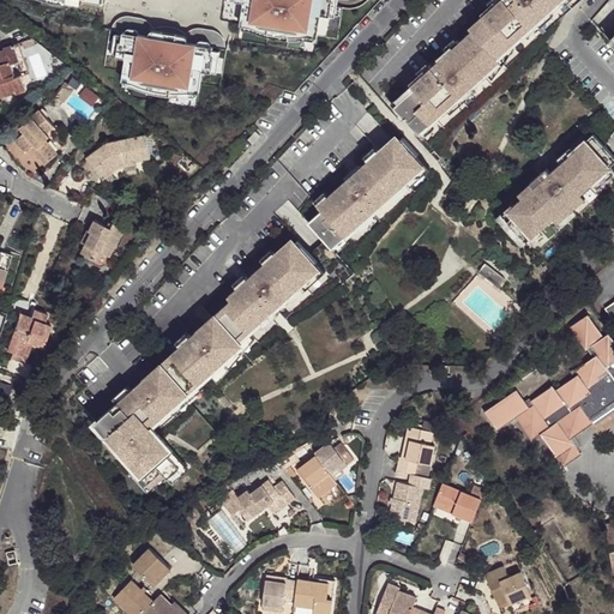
[(241,0),(244,0),(240,22),(242,22),(315,34),(318,34),(320,12),(330,14),(331,0),(241,0)]
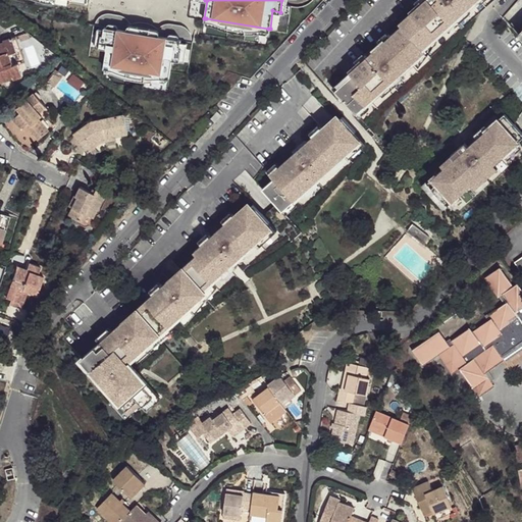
[(334,90),(355,113),(423,50),(421,48),(472,0),(426,0),(400,24),(402,28),(392,38),(388,35),(365,56),(368,59),(334,90)]
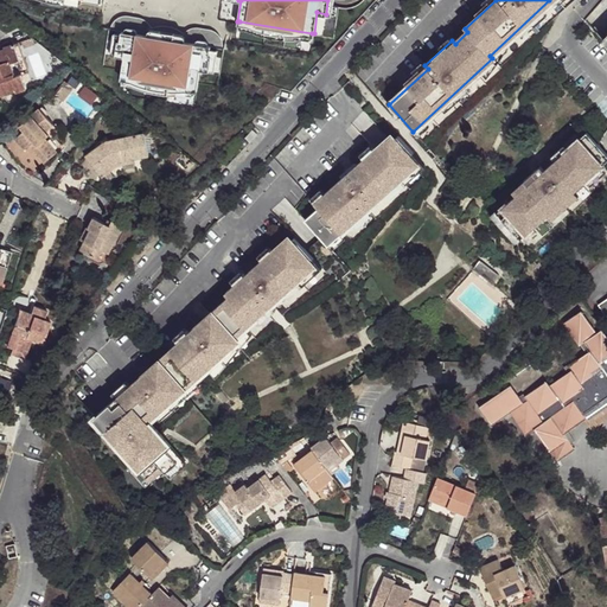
[(312,33),(240,21),(238,27),(311,39),(312,33)]
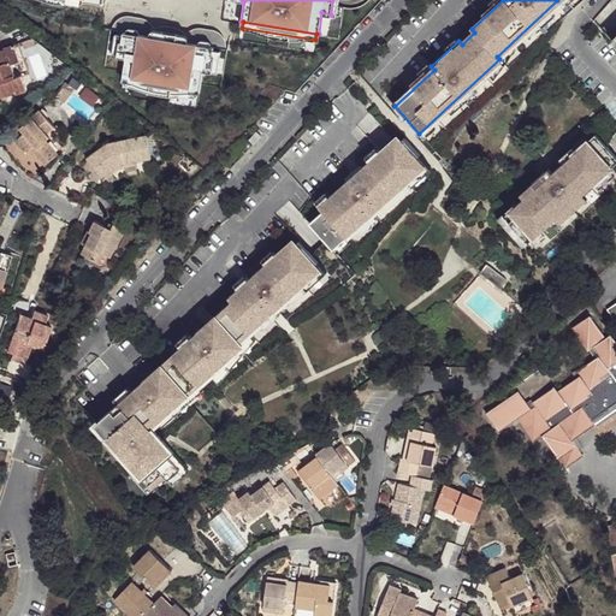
[(472,29),(458,41),(462,45),(474,33),(472,29)]
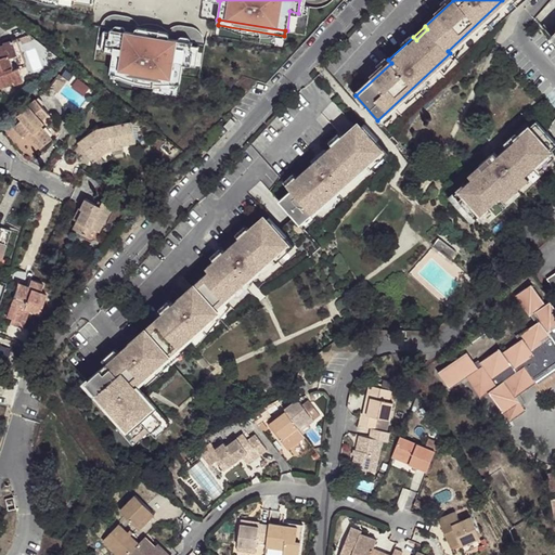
[(105,50),(114,51),(111,71),(113,72),(179,81),(180,82),(183,63),(191,64),(194,50),(192,50),(193,43),(193,40),(191,40),(179,38),(169,37),(136,31),(126,29),(114,28),(112,27),(111,30),(111,36),(108,36),(105,50)]
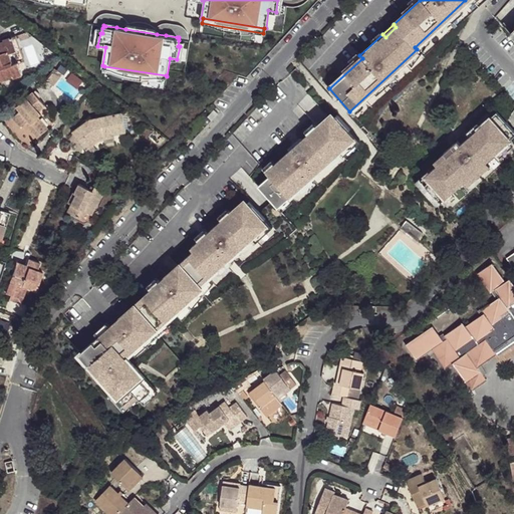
[(125,27),(125,29),(157,34),(157,32),(156,30),(127,25),(125,27)]
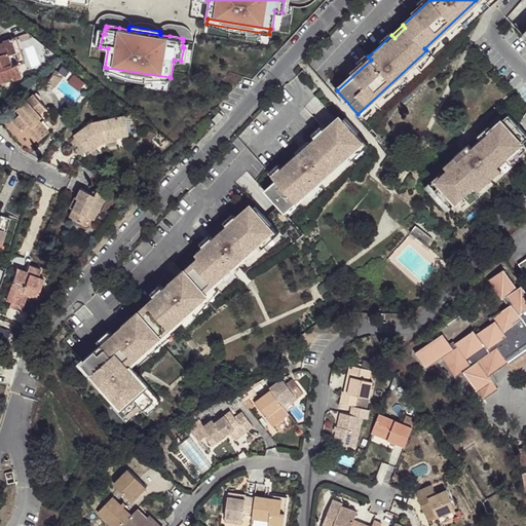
[(105,29),(99,28),(96,46),(100,47),(103,34),(105,34),(105,29)]
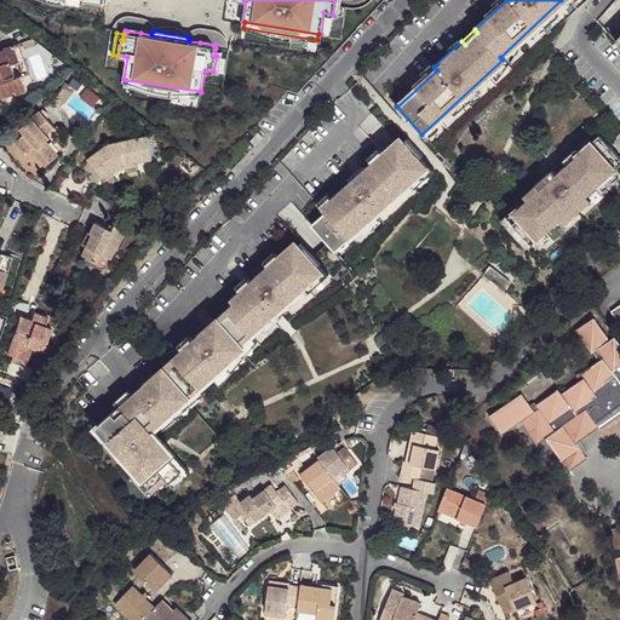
[(19,44),(15,45),(22,63),(15,67),(18,78),(24,76),(30,74),(19,44)]
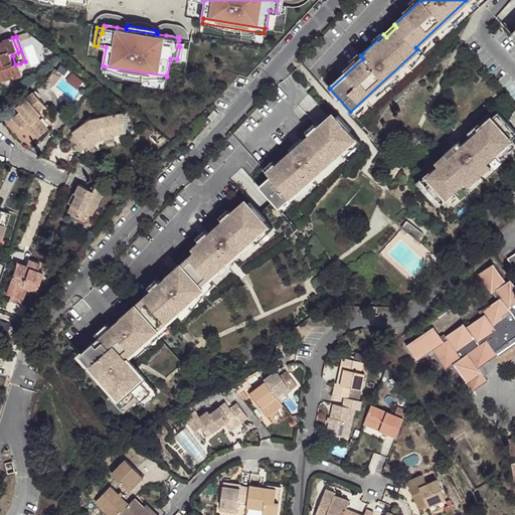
[(18,52),(12,37),(4,40),(5,42),(0,43),(0,79),(1,81),(13,76),(14,79),(24,75),(20,63),(15,64),(12,55),(18,52)]
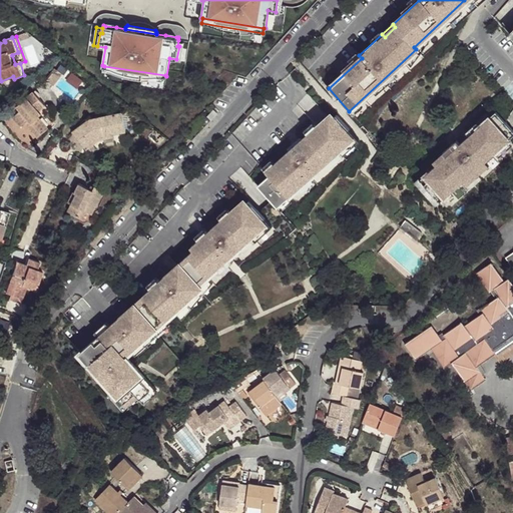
[(165,75),(104,66),(103,70),(164,80),(165,75)]
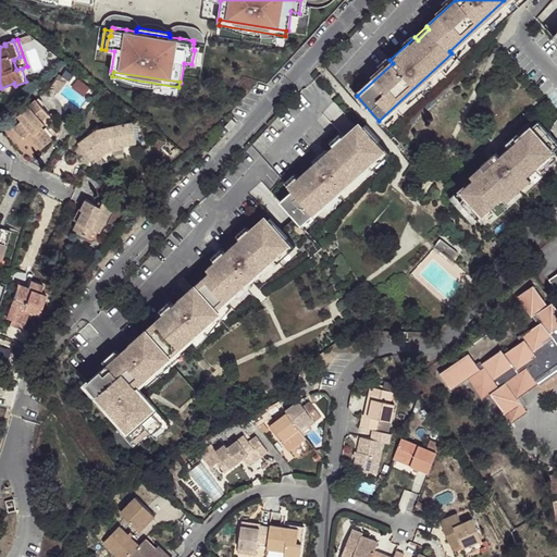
[(57,94),(67,79),(59,73),(48,86),(57,94)]
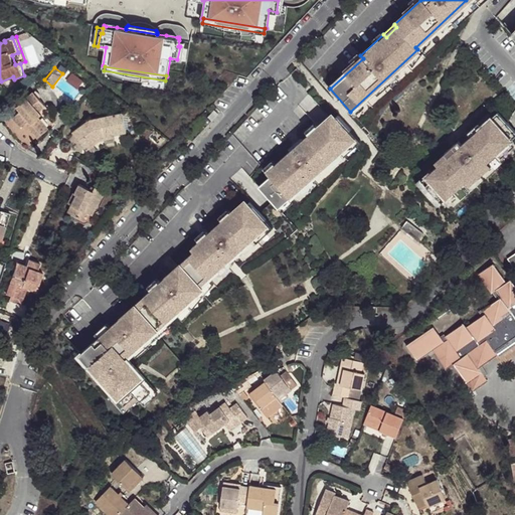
[(34,93),(18,106),(21,110),(14,116),(22,126),(26,123),(38,138),(48,130),(47,129),(52,124),(45,116),(49,112),(34,93)]
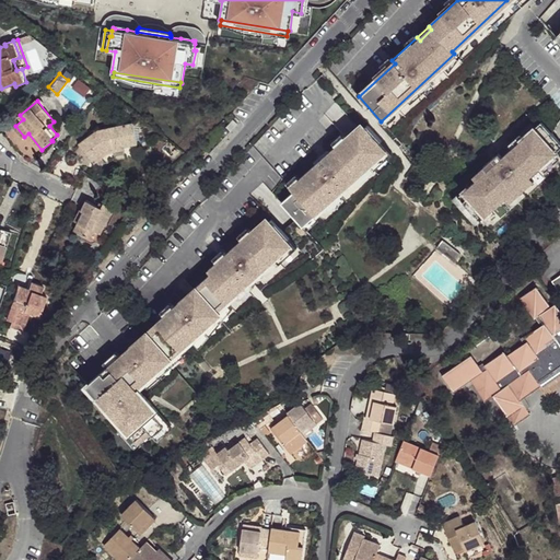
[(221,107),(214,115),(219,119),(225,112),(221,107)]
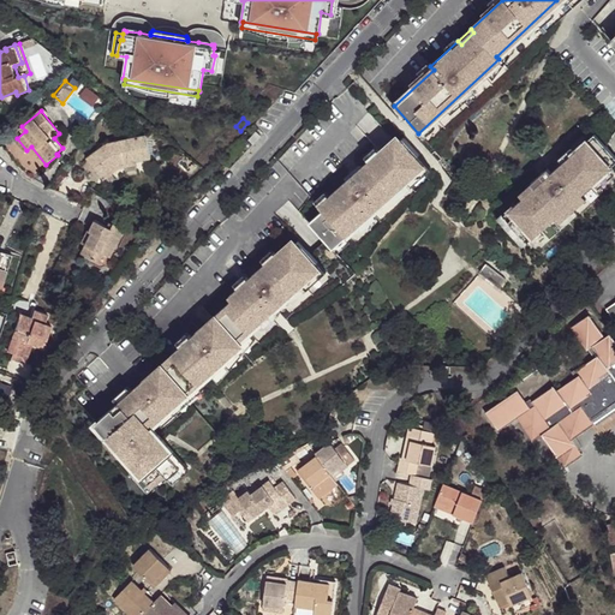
[(85,157),(103,180),(120,167),(138,162),(137,160),(151,156),(144,132),(106,141),(85,157)]
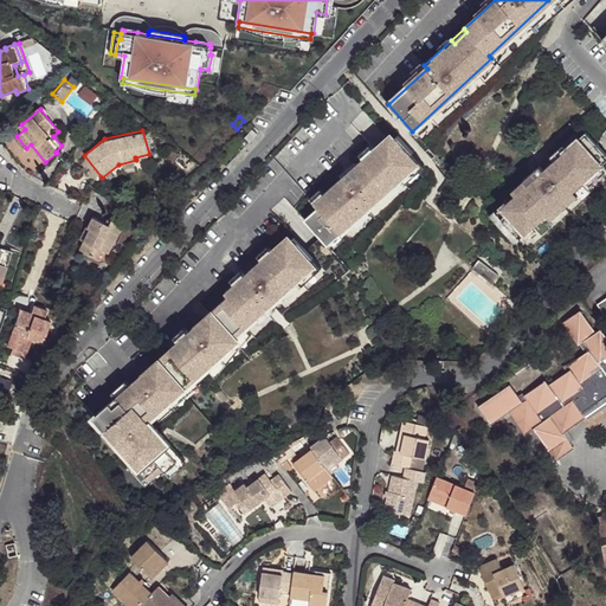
[(303,218),(327,243),(412,163),(405,156),(412,150),(394,131),(374,150),(371,146),(311,201),(316,205),(303,218)]
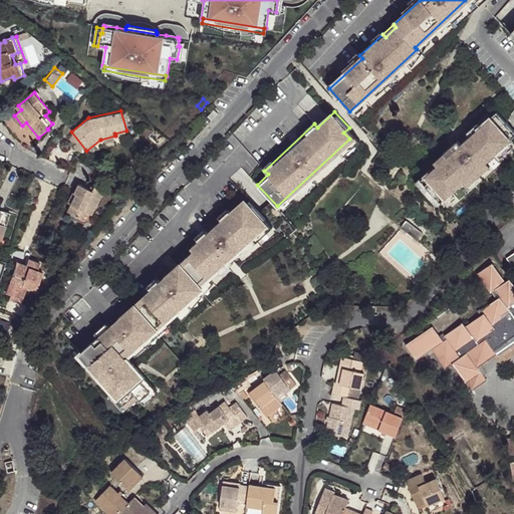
[(450,158),(424,181),(443,204),(513,138),(513,129),(498,112),(483,126),(480,122),(469,133),(472,136),(463,145),(460,142),(446,154),(450,158)]
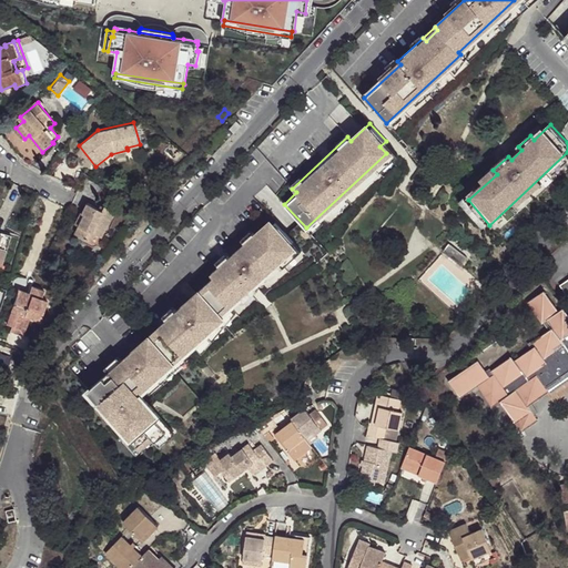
[(395,152),(386,141),(379,146),(386,153),(389,156),(395,152)]
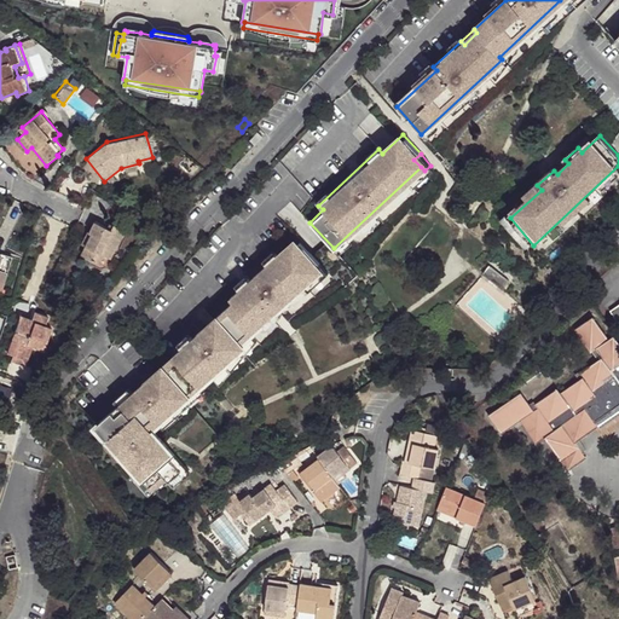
[(104,255),(106,256),(111,258),(126,230),(115,225),(113,229),(96,221),(91,232),(92,233),(86,246),(82,255),(99,262),(104,255)]
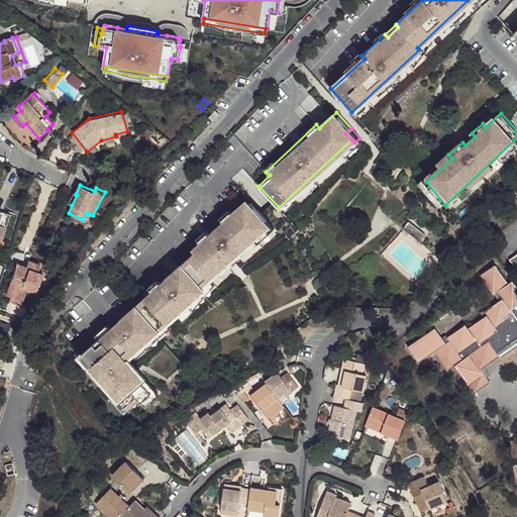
[(77,195),(76,194),(74,193),(68,204),(72,205),(77,195)]
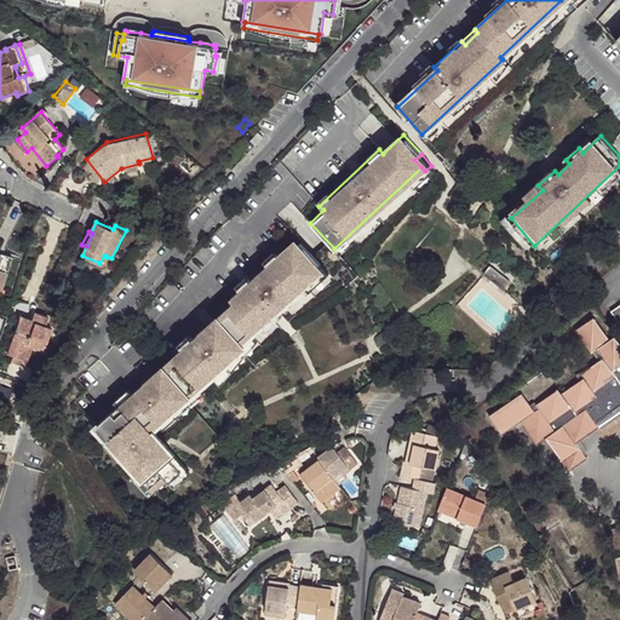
[(135,396),(102,426),(114,438),(109,443),(160,497),(185,472),(151,436),(155,432),(242,351),(239,348),(317,273),(313,268),(320,262),(299,241),(281,259),(277,254),(250,281),(253,285),(234,303),(213,321),(217,325),(204,337),(201,333),(173,359),(177,362),(149,386),(154,392),(142,403),(135,396)]
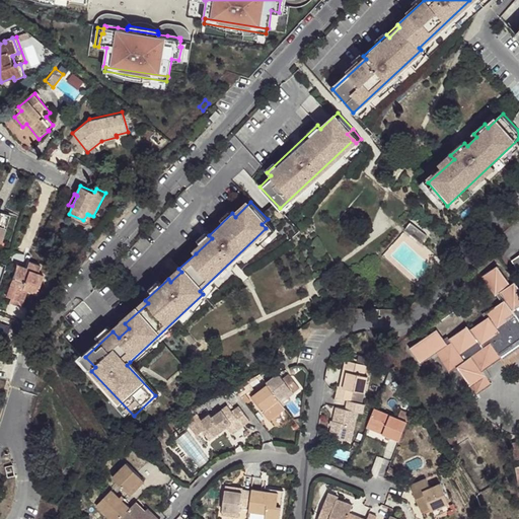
[(0,241),(1,242),(10,215),(2,213),(0,218),(0,241)]
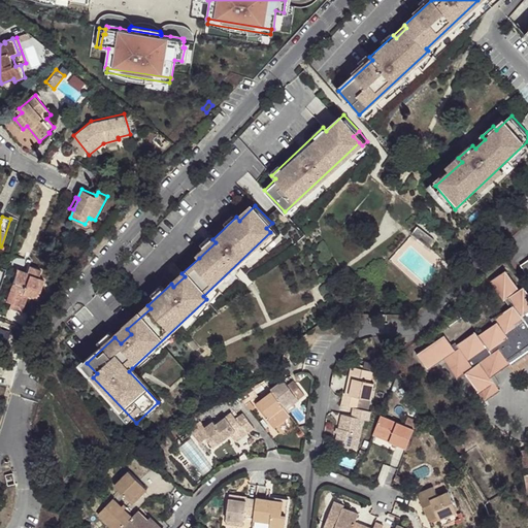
[(266,228),(270,232),(274,236),(279,231),(272,223),(266,228)]
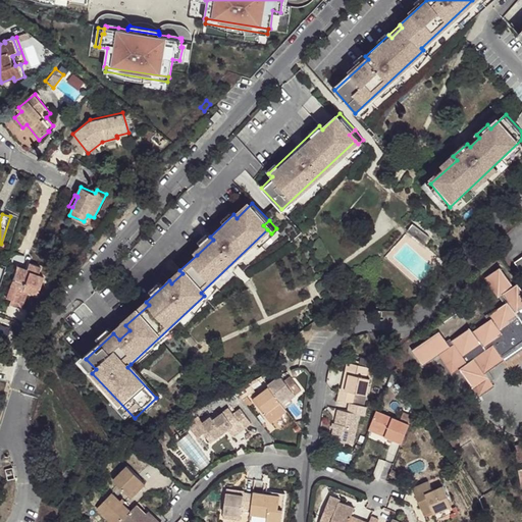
[(424,244),(429,237),(414,223),(408,231),(424,244)]
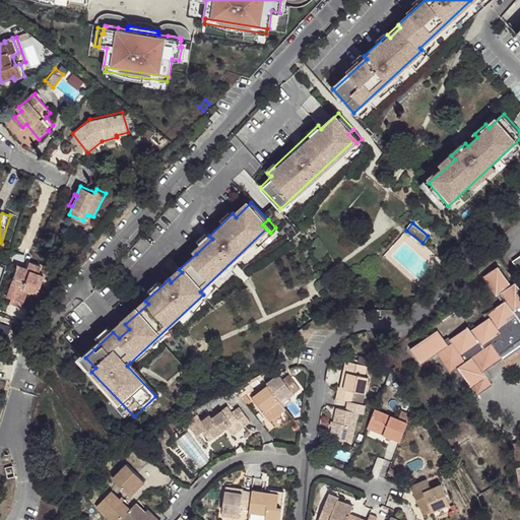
[(196,254),(212,239),(209,236),(193,251),(196,254)]
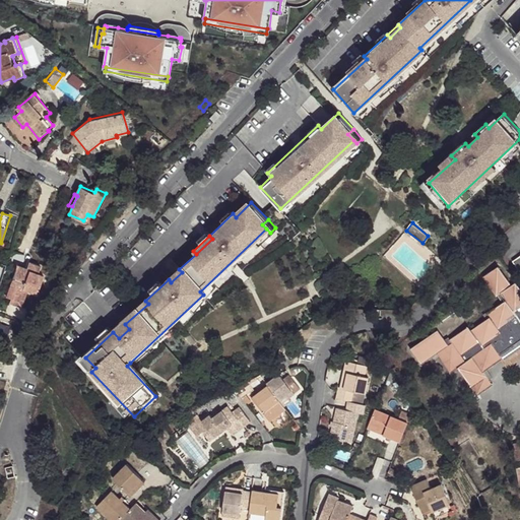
[(24,287),(29,289),(37,291),(39,287),(40,288),(45,274),(40,272),(42,265),(30,261),(28,266),(26,272),(15,268),(13,277),(14,278),(8,296),(13,298),(19,300),(24,287)]
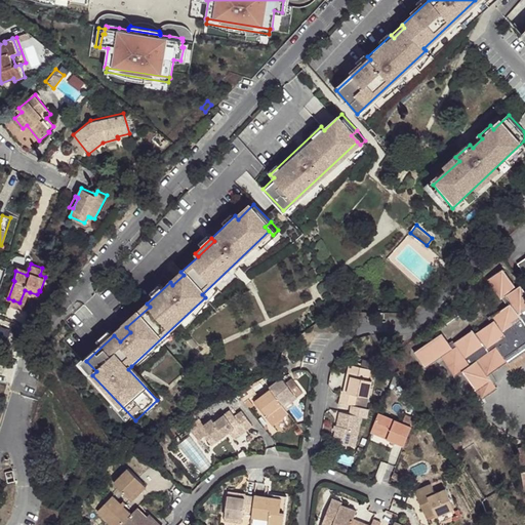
[(27,275),(29,269),(17,266),(15,271),(27,275)]
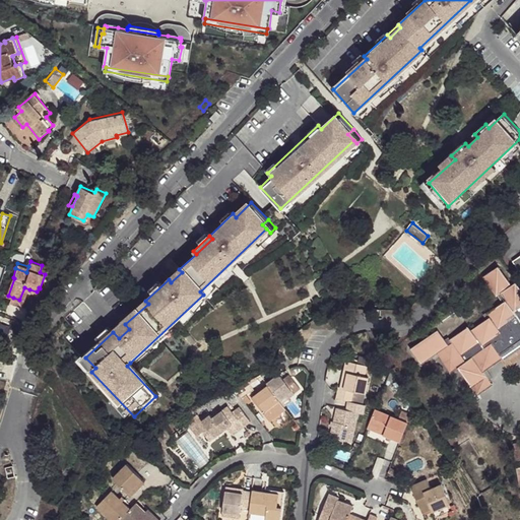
[(495,298),(499,296),(502,293),(504,295),(513,288),(498,268),(482,279),(495,298)]
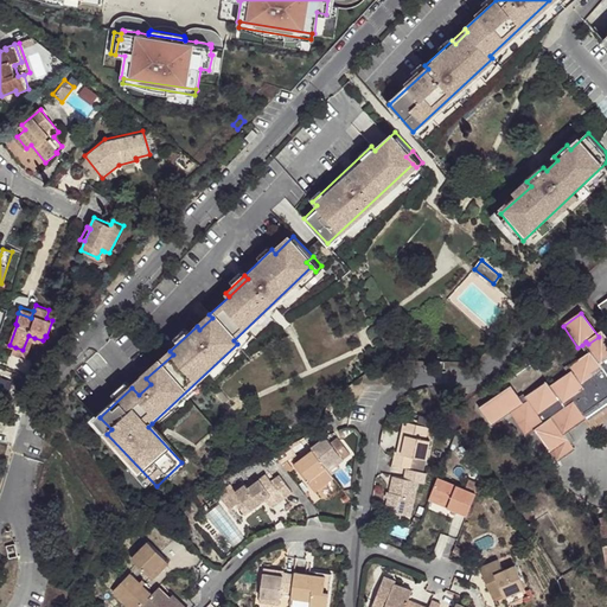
[(528,439),(536,434),(549,451),(566,440),(568,442),(572,440),(568,434),(586,420),(581,411),(593,403),(596,408),(606,401),(606,334),(605,332),(599,337),(588,344),(586,342),(582,345),(587,352),(566,369),(569,375),(553,385),(549,381),(526,397),(525,394),(521,397),(512,384),(480,408),(493,426),(512,413),(526,435),(525,436),(528,439)]
